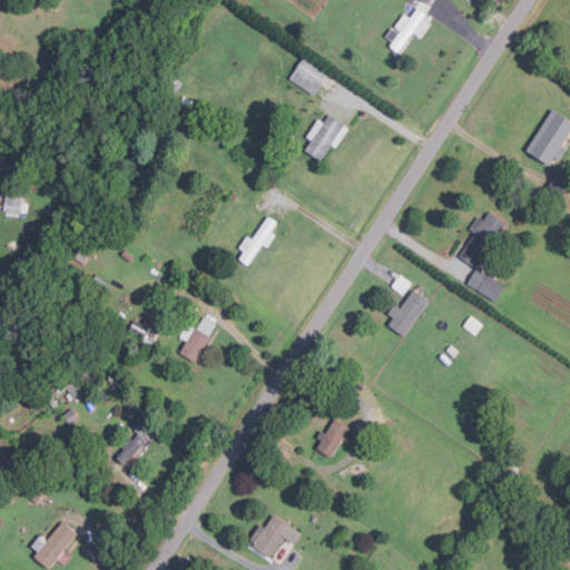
[(387,38),(393,41),(390,47),(400,52),(412,32),(421,37),(432,19),(416,10),(411,19),(403,13),(387,38)]
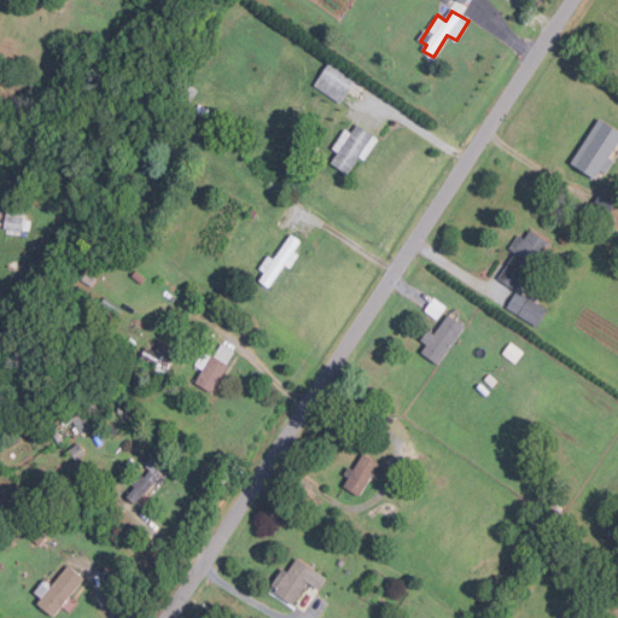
[(356,77),(328,62),(314,88),(343,103),(356,77)]
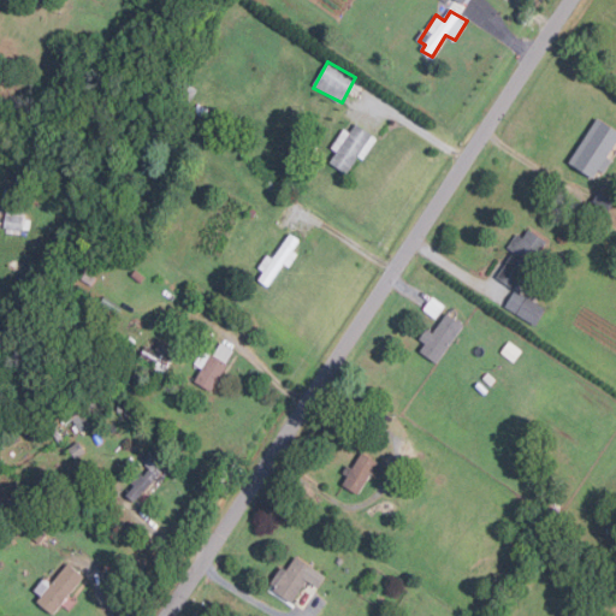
[(603,172),(615,150),(615,129),(597,118),(569,164),(593,178),(599,170),(603,172)]
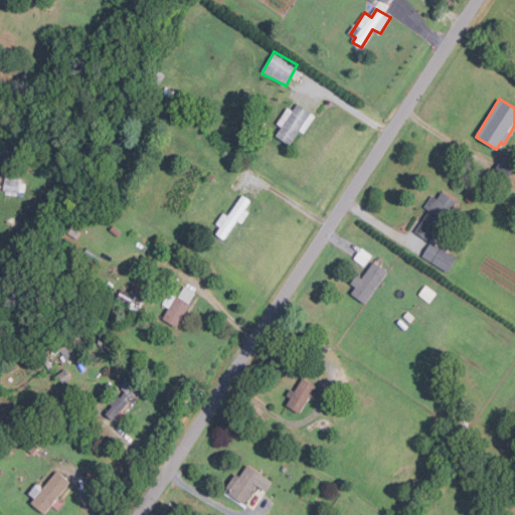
[(293,111),(288,108),(277,124),(282,127),(276,135),(292,146),(314,115),(298,104),(293,111)]
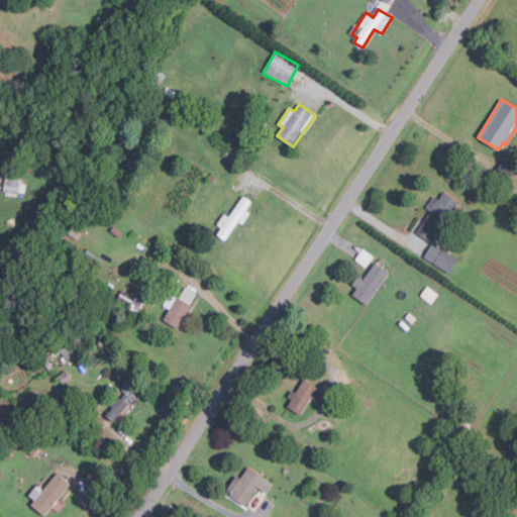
[(22,198),(5,195),(5,192),(1,192),(1,189),(0,188),(0,177),(4,178),(4,176),(21,178),(21,183),(25,183),(24,194),(23,194),(22,198)]
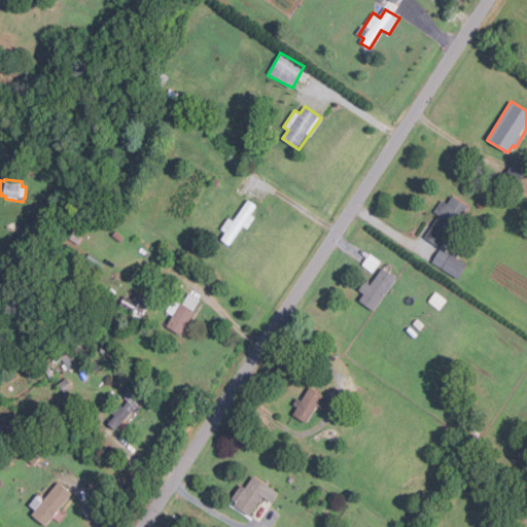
[(469,206),(441,248),(426,238),(441,215),(434,211),(443,200),(448,203),(453,196),(469,206)]
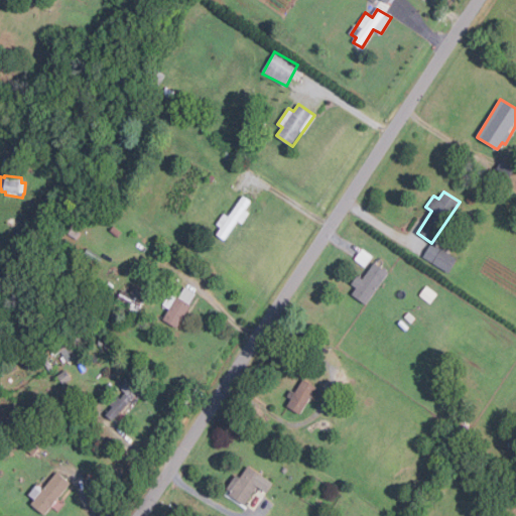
[(243,195),(252,202),(246,210),(250,212),(242,224),(239,221),(226,239),(218,233),(221,228),(216,224),(224,213),(228,216),(243,195)]
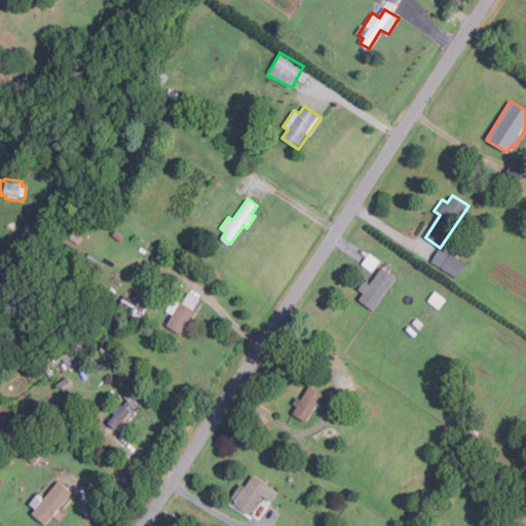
[(430,263),(458,277),(466,262),(439,248),(430,263)]
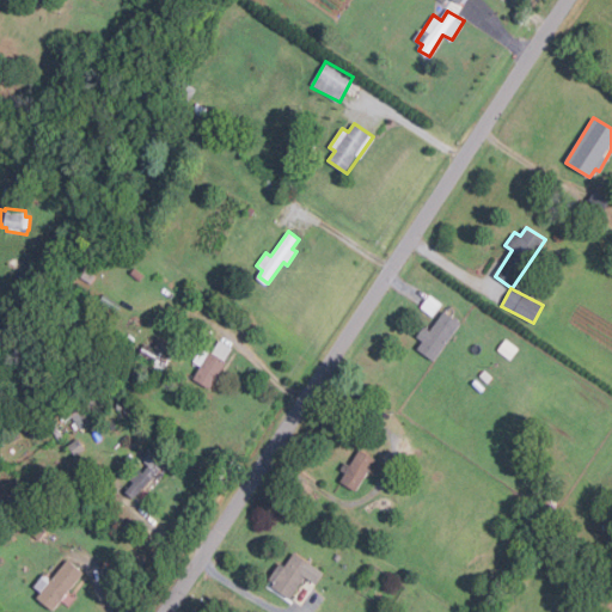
[(441,304),(432,316),(421,307),(430,295),(441,304)]
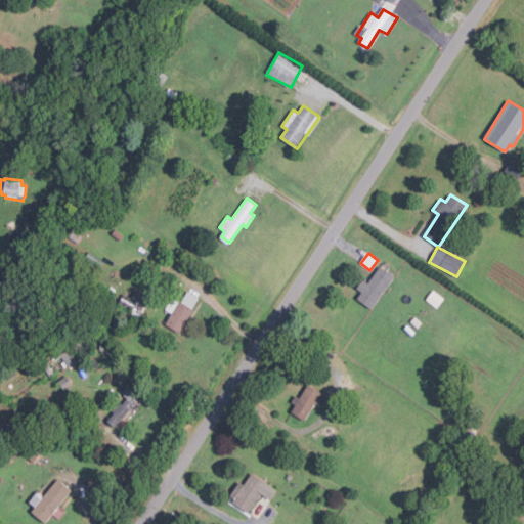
[(395,277),(372,310),(355,299),(360,292),(357,289),(364,279),(368,282),(380,267),(395,277)]
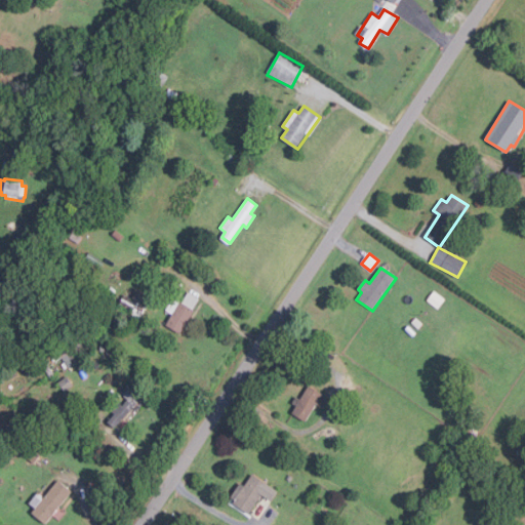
[(133,299),(147,305),(151,295),(136,290),(133,299)]
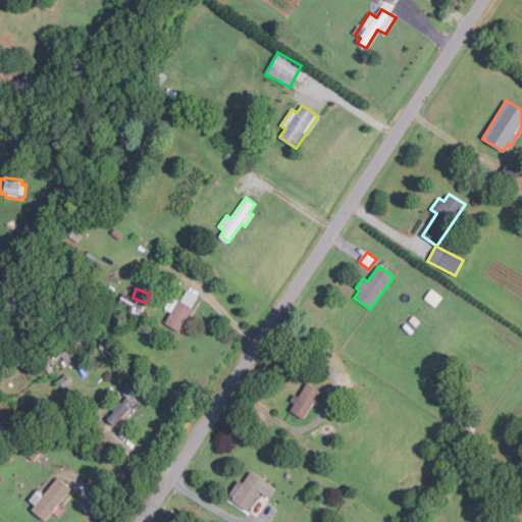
[(178,331),(165,324),(171,313),(166,310),(173,297),(180,301),(187,290),(198,296),(192,307),(193,308),(189,317),(192,319),(187,329),(181,326),(178,331)]
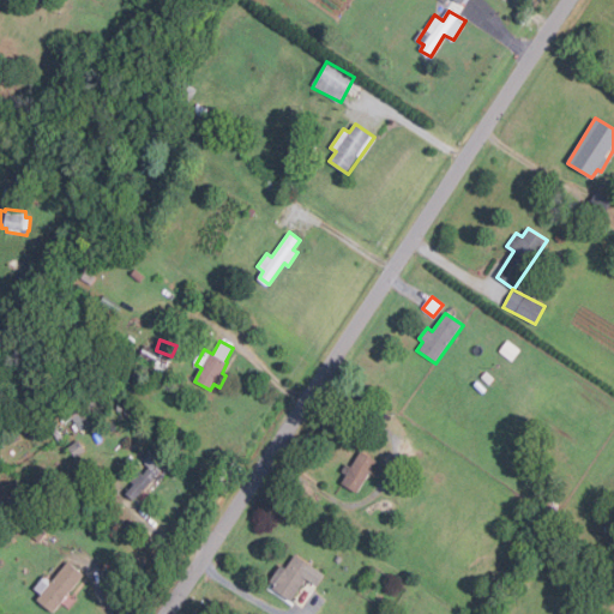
[(156,477),(133,503),(124,494),(133,485),(130,481),(139,471),(143,474),(148,468),(143,463),(144,462),(140,458),(148,451),(151,455),(152,453),(166,465),(161,471),(166,475),(160,481),(156,477)]
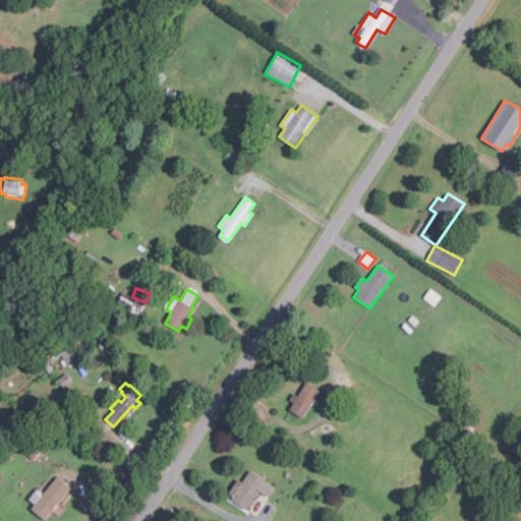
[(306,383),(328,395),(321,406),(313,402),(304,419),(290,410),(294,403),(290,401),(295,393),(298,396),(306,383)]
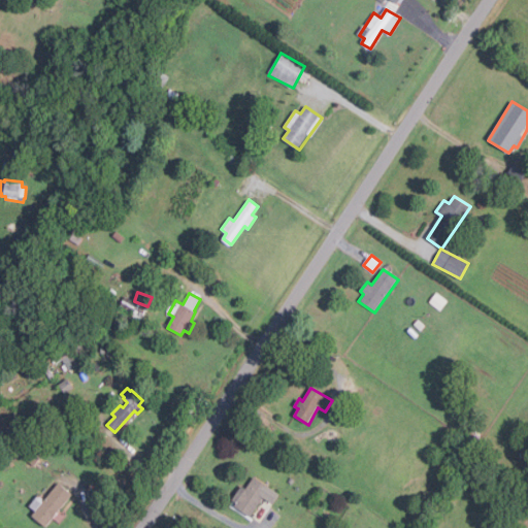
[(270,489),(251,519),(234,507),(236,504),(232,501),(241,487),(245,490),(254,477),(270,489)]
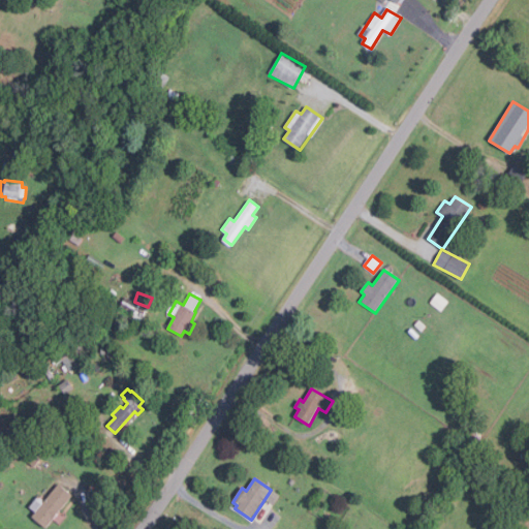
[(60,486),(73,496),(48,528),(34,518),(60,486)]
